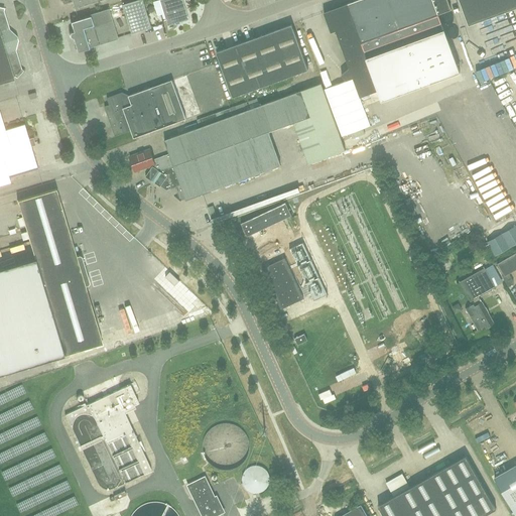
[(63,0),(65,4),(73,1),(75,9),(103,0),(63,0)]
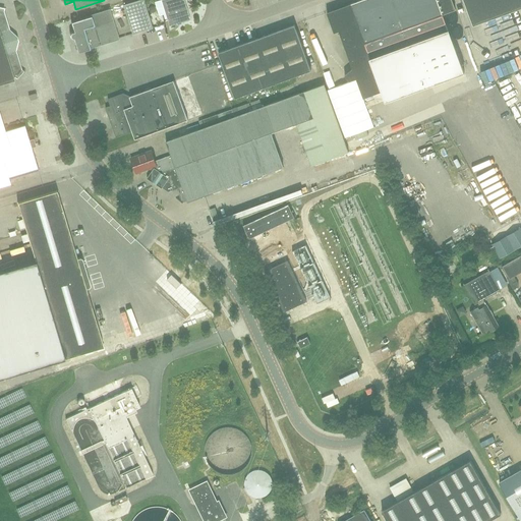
[(137,0),(123,5),(124,6),(132,35),(152,29),(142,0),(137,0)]
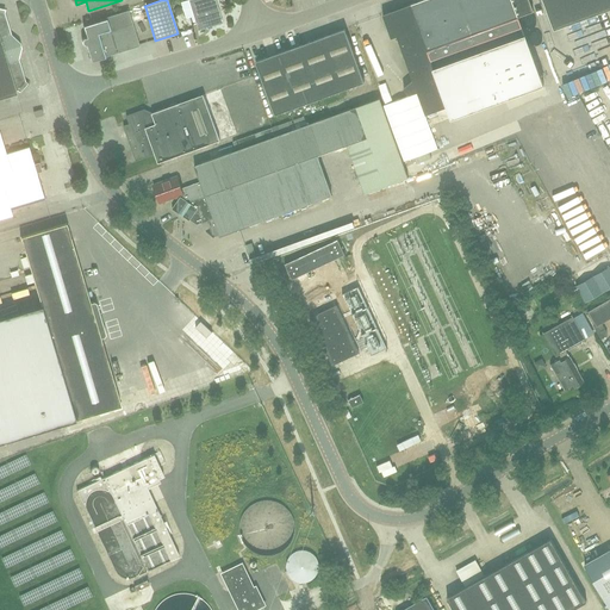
[(185,18),(193,16),(198,31),(223,23),(216,0),(187,0),(180,2),(185,18)]
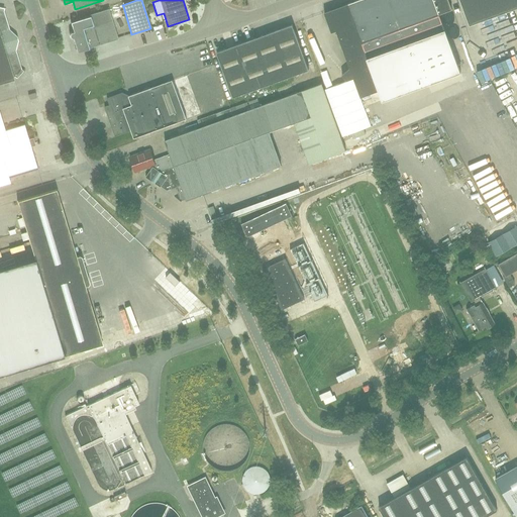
[(358,0),(348,4),(324,12),(332,32),(336,31),(349,69),(341,76),(346,81),(353,79),(375,135),(471,100),(433,0),(358,0)]
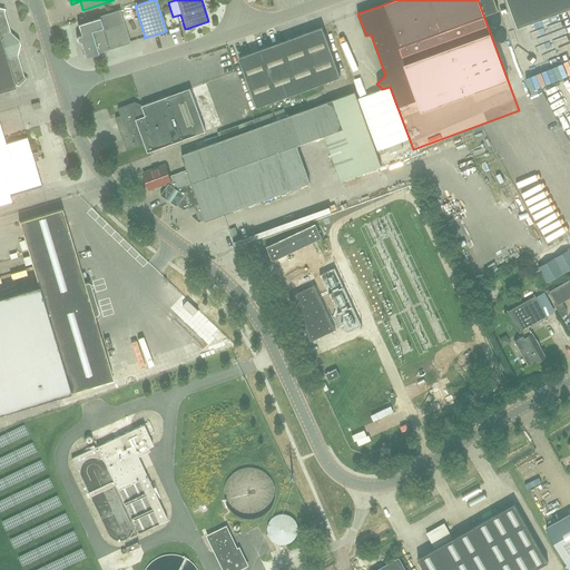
[(569,8),(569,0),(507,0),(518,28),(569,8)]
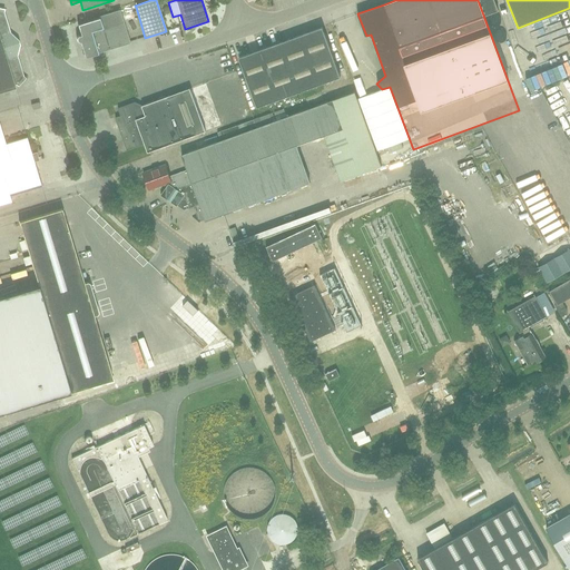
[(0,92),(16,88),(26,78),(25,76),(18,56),(19,51),(15,36),(10,32),(5,12),(5,10),(0,8),(0,92)]
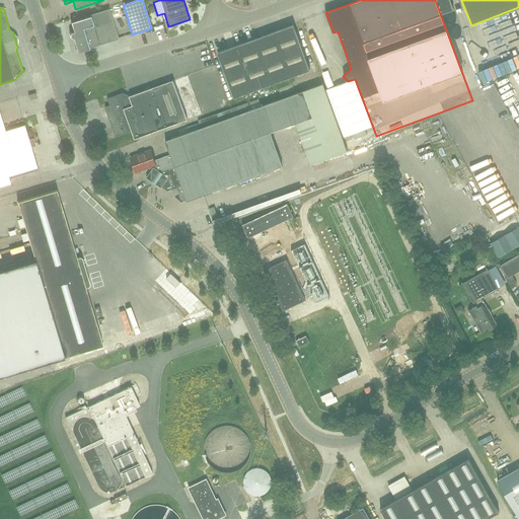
[(78,45),(80,51),(119,40),(109,11),(71,22),(74,32),(70,33),(69,34),(68,36),(69,40),(71,41),(73,42),(78,45)]
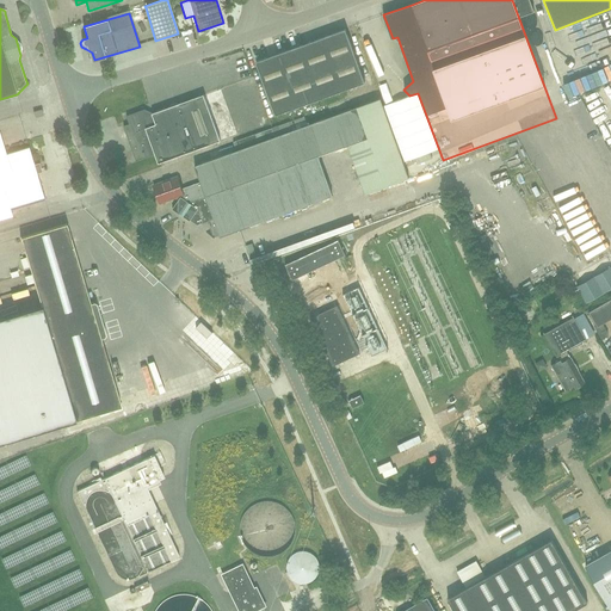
[(365,82),(345,29),(301,45),(320,99),(365,82)]
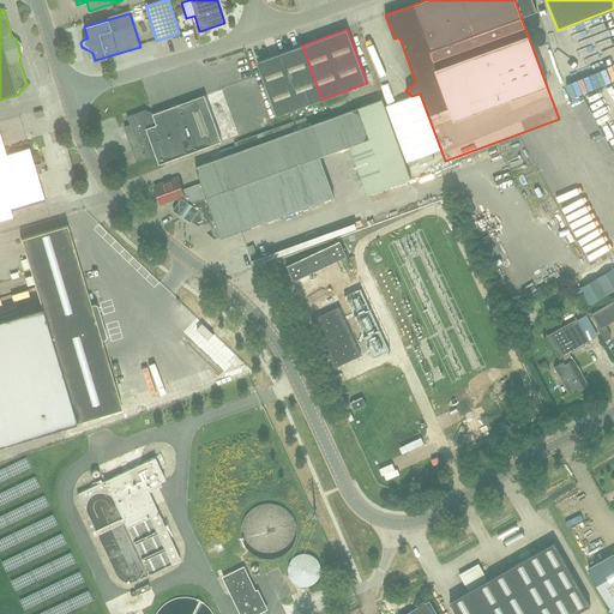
[(321,100),(302,46),(258,62),(277,115),(321,100)]
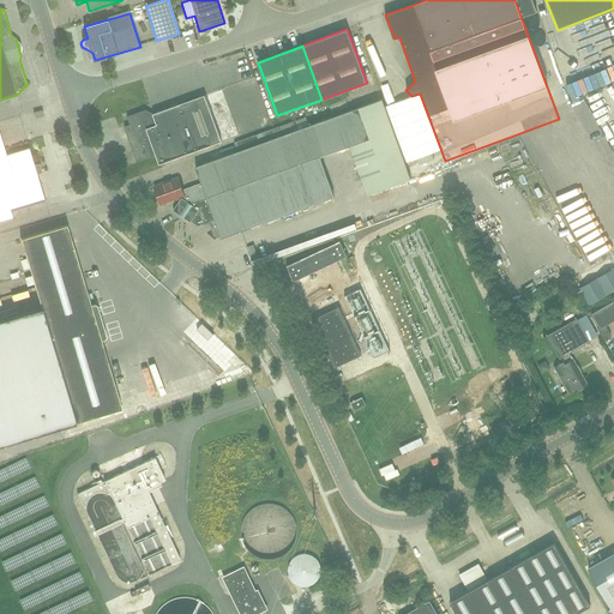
[(156,50),(131,58),(133,65),(157,58),(156,50)]
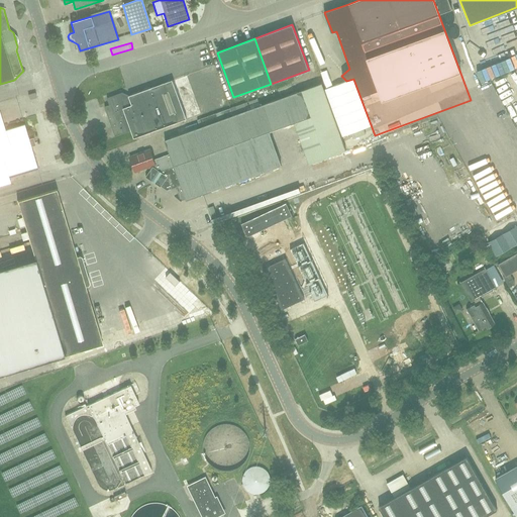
[(134,138),(187,119),(173,80),(129,96),(123,93),(107,98),(109,105),(105,106),(115,136),(131,130),(134,138)]
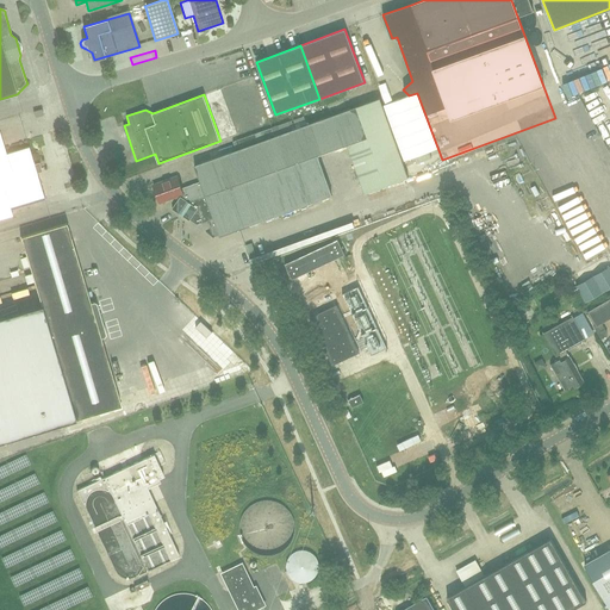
[(200,182),(181,190),(176,176),(154,185),(160,203),(162,201),(163,203),(168,201),(168,199),(178,195),(179,199),(172,209),(179,213),(180,217),(184,216),(190,221),(191,219),(198,223),(210,219),(212,225),(211,228),(213,234),(216,235),(219,234),(221,236),(331,195),(317,156),(347,145),(365,194),(408,178),(380,98),(194,166),(200,182)]
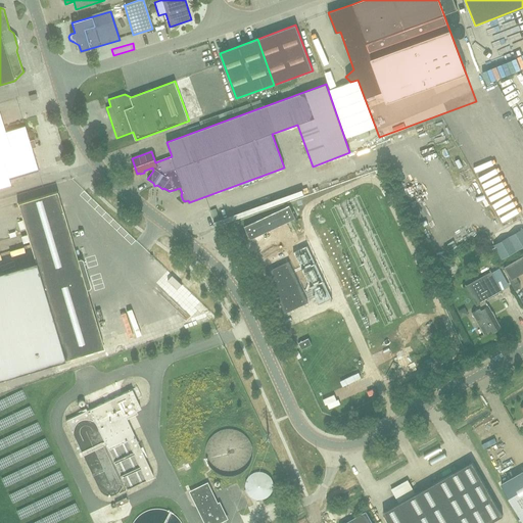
[(263,105),(260,100),(247,105),(247,104),(238,108),(238,107),(233,109),(199,122),(202,128),(235,114),(236,115),(240,113),(240,112),(243,111),(243,112),(263,105)]
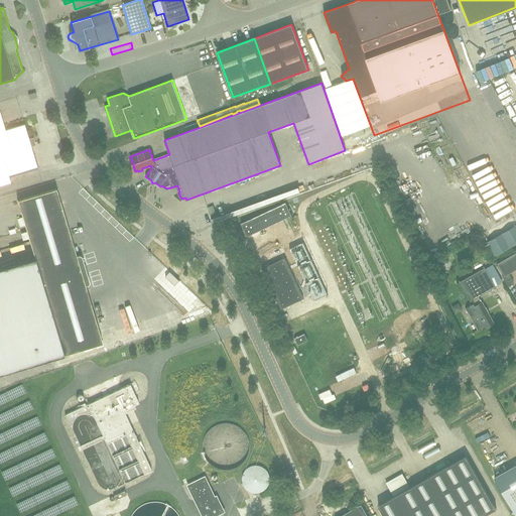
[(458,128),(469,123),(467,119),(456,124),(458,128)]
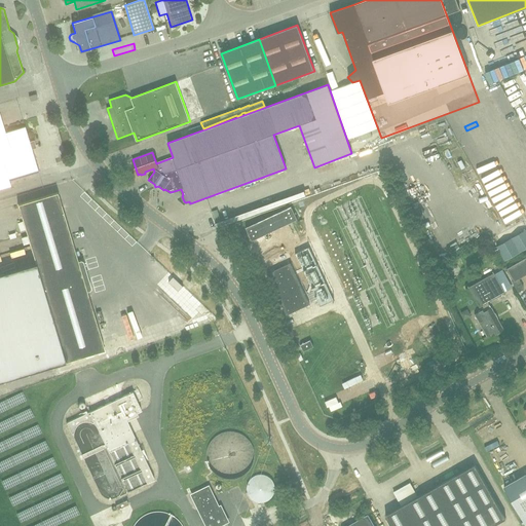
[(38,172),(32,150),(25,126),(0,135),(0,133),(0,188),(10,186),(9,181),(38,172)]
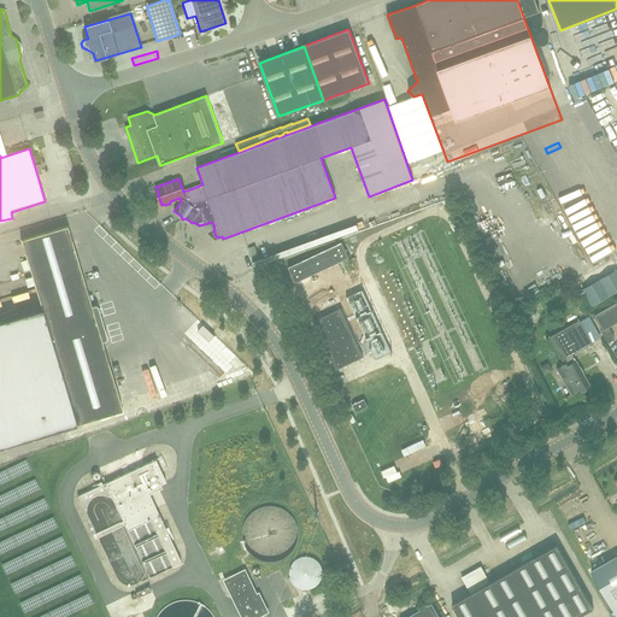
[(21,240),(31,277),(34,286),(35,288),(37,297),(41,307),(0,319),(0,447),(76,424),(122,411),(101,342),(105,341),(107,339),(98,306),(95,305),(90,306),(66,225),(21,240)]
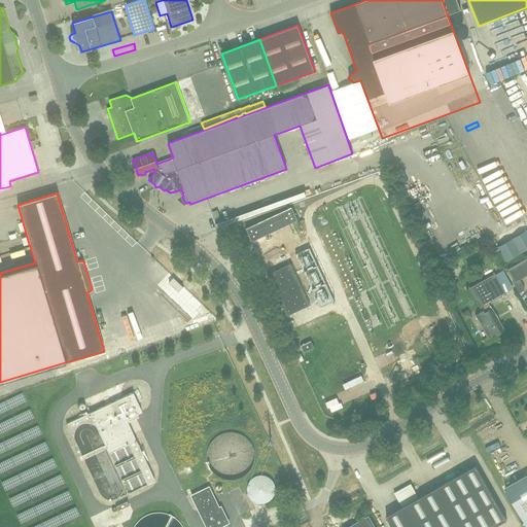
[(292,207),(246,229),(252,241),(299,220),(292,207)]
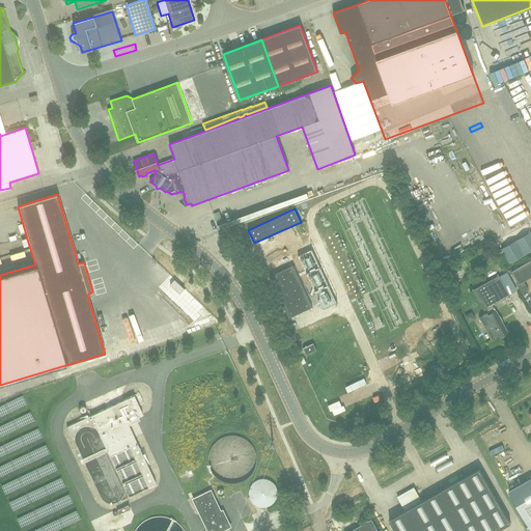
[(524,281),(530,277),(530,260),(511,272),(519,283),(516,284),(523,295),(527,292),(528,289),(524,281)]
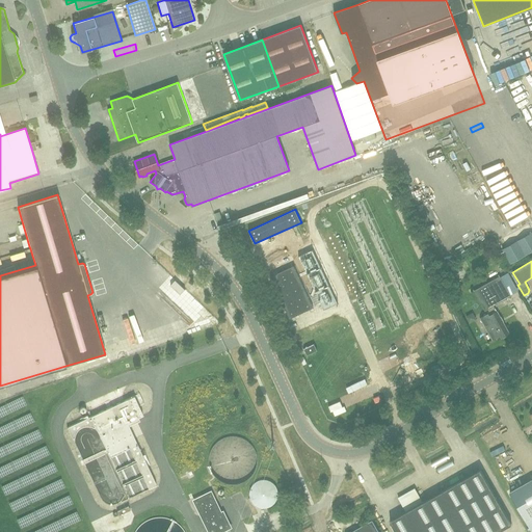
[(290,319),(313,308),(294,266),(270,276),(290,319)]
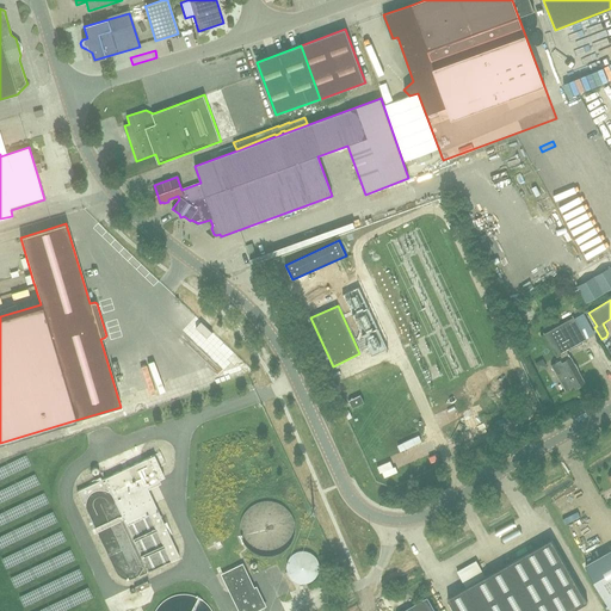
[(585,383),(578,370),(571,357),(571,358),(567,351),(587,340),(574,318),(544,334),(559,360),(551,365),(566,390),(574,386),(575,388),(585,383)]
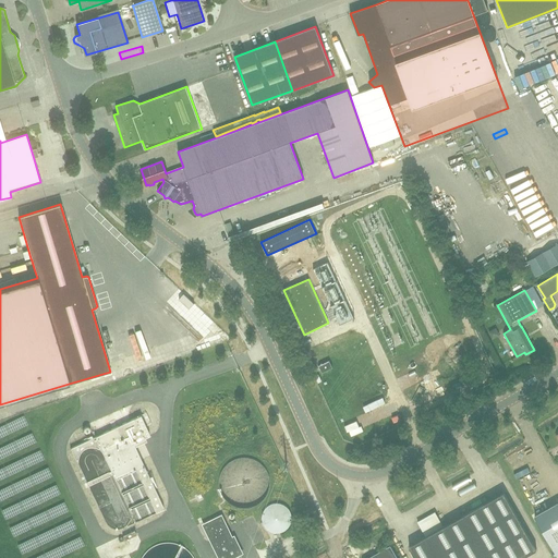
[(190,303),(180,292),(176,298),(184,307),(190,303)]
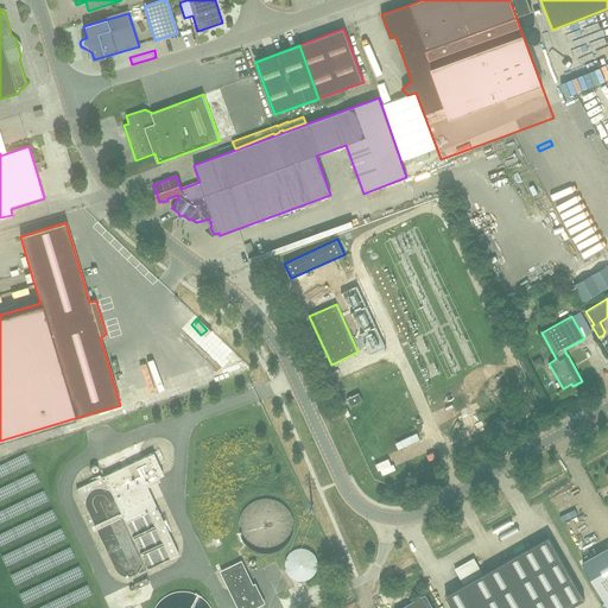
[(363,400),(359,393),(348,399),(352,406),(363,400)]
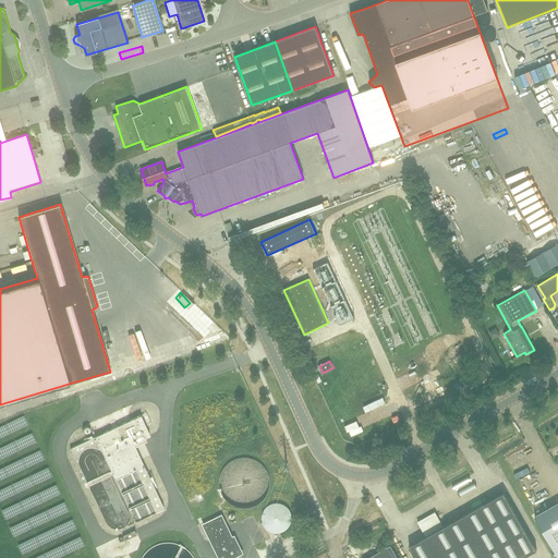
[(140,521),(142,520),(164,509),(135,447),(146,441),(145,438),(150,436),(146,427),(152,424),(146,413),(71,449),(105,522),(108,526),(112,529),(118,530),(123,529),(140,521)]
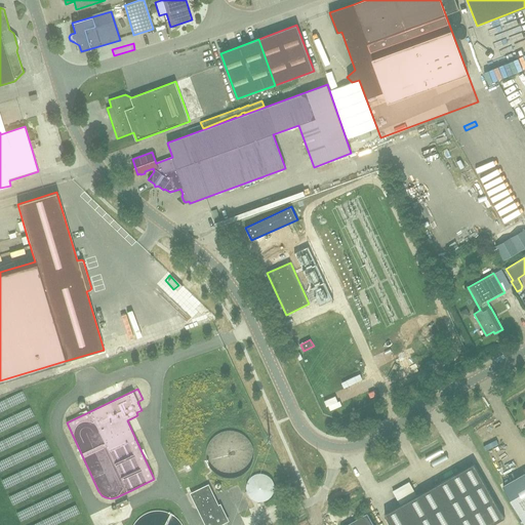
[(474,463),(385,515),(390,524),(491,524),(505,518),(474,463)]
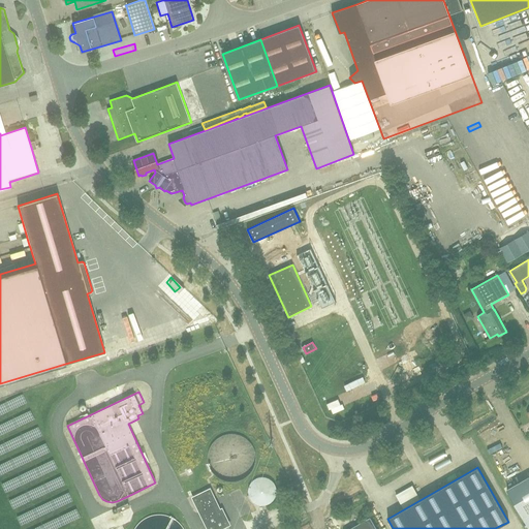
[(528,476),(507,490),(523,517),(528,512),(528,476)]
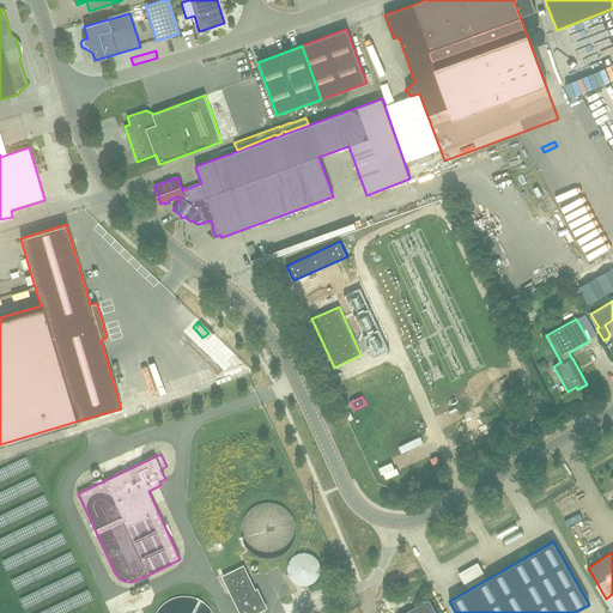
[(457,575),(466,590),(485,580),(477,563),(457,575)]
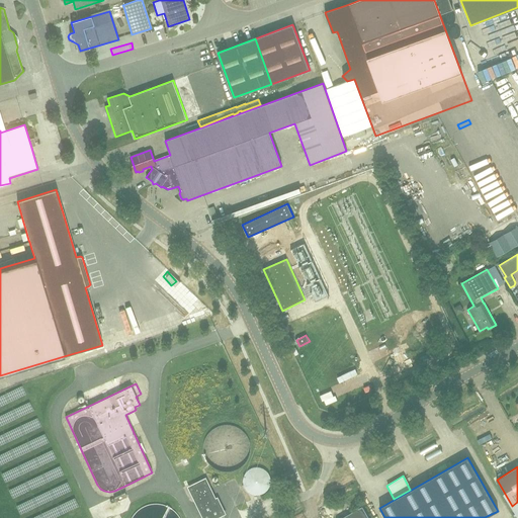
[(272,477),(254,481),(257,496),(275,492),(272,477)]
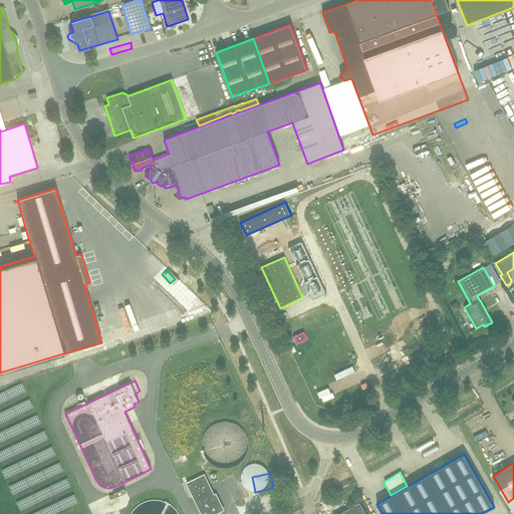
[(200,508),(215,501),(215,500),(204,478),(204,477),(189,484),(189,485),(190,485),(201,507),(200,507),(200,508)]
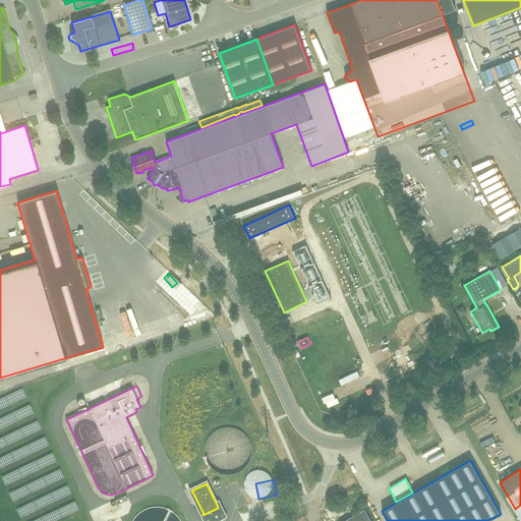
[(371,520),(364,510),(344,520),(371,520)]
